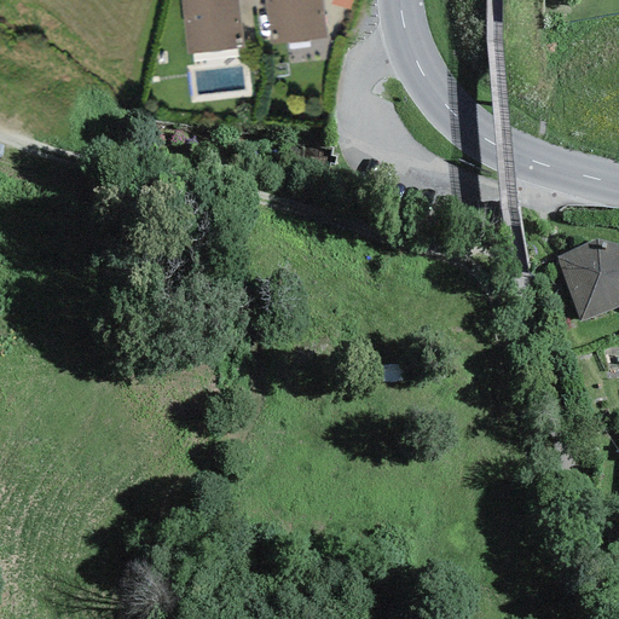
[(179,0),(183,22),(239,16),(237,0),(179,0)]
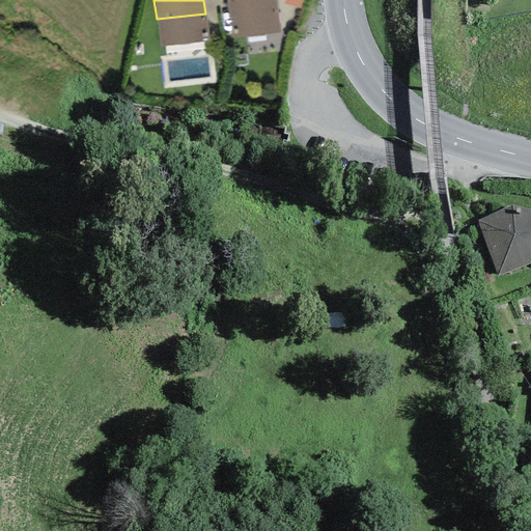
[(280,32),(276,0),(227,0),(232,38),(280,32)]
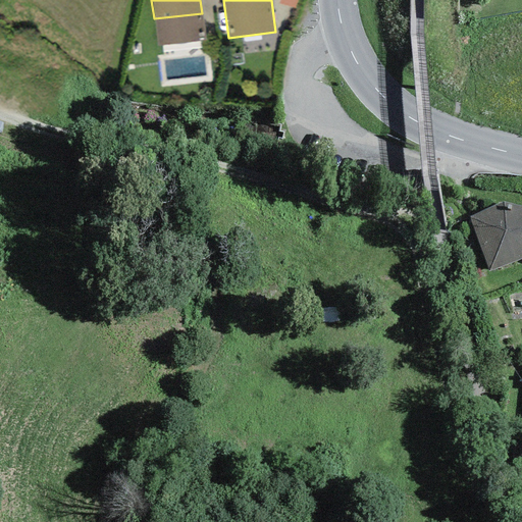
[(300,9),(300,0),(285,0),(285,8),(300,9)]
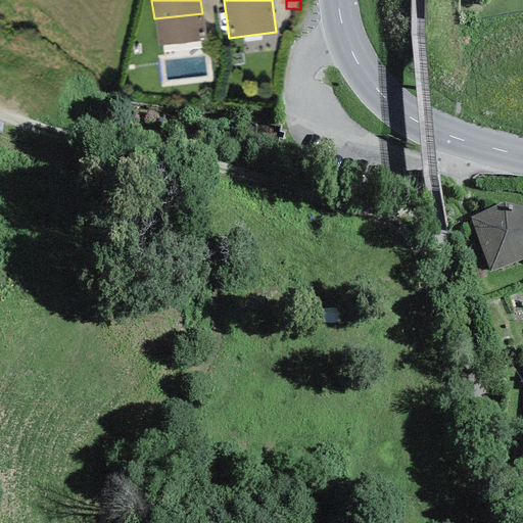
[(204,31),(202,13),(154,18),(156,46),(199,42),(198,32),(204,31)]
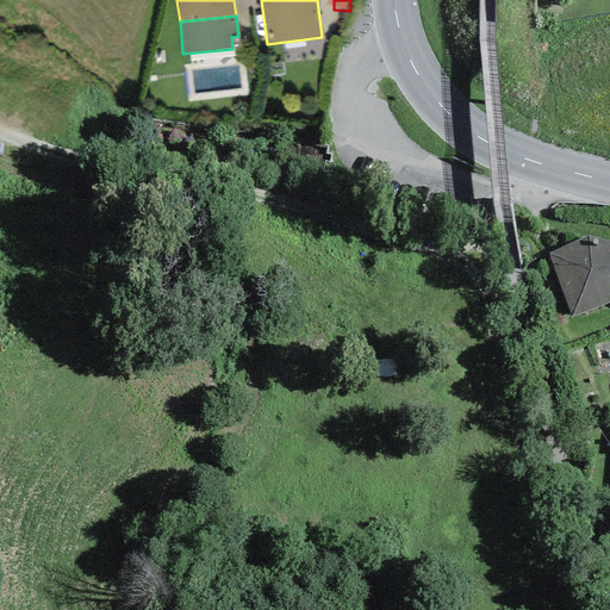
[(548,254),(571,318),(609,302),(609,241),(587,236),(548,254)]
